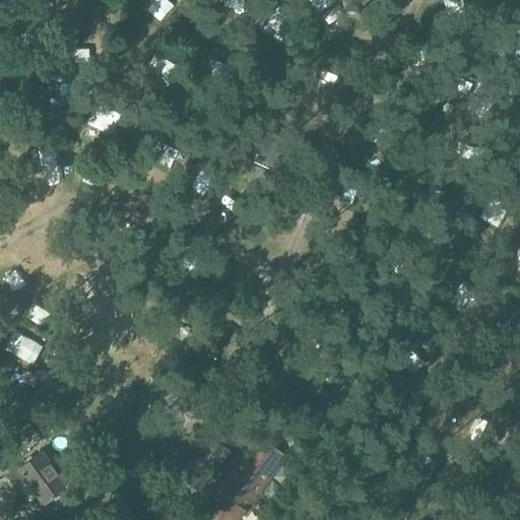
[(263,128),(249,156),(291,179),(307,149),(263,128)]
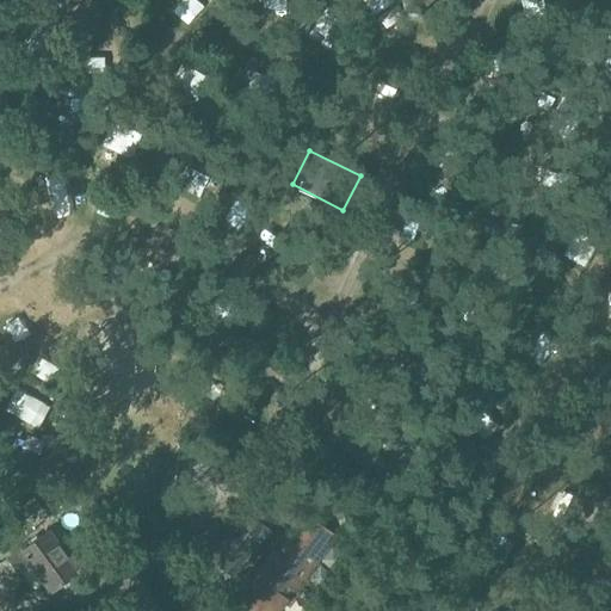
[(224,584),(230,575),(235,580),(238,578),(246,585),(229,608),(234,610),(276,610),(334,534),(302,510),(289,528),(284,523),(295,507),(263,483),(207,559),(211,561),(205,569),(224,584)]
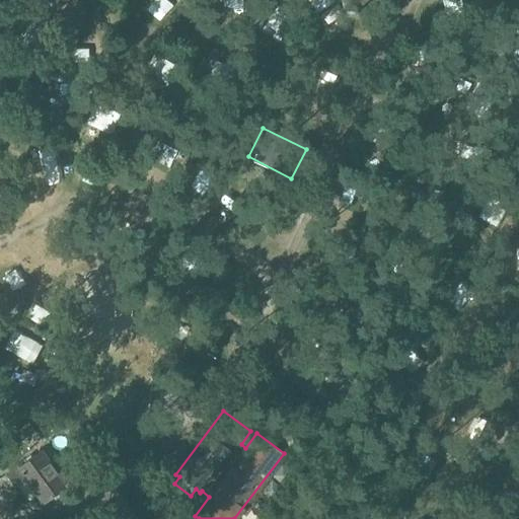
[(54,474),(39,454),(10,474),(17,486),(25,480),(44,505),(75,482),(64,466),(54,474)]
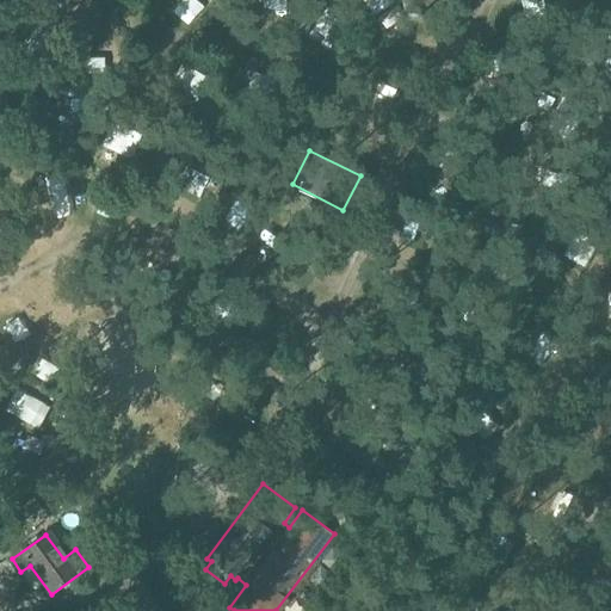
[(102,566),(128,568),(129,556),(104,553),(102,566)]
